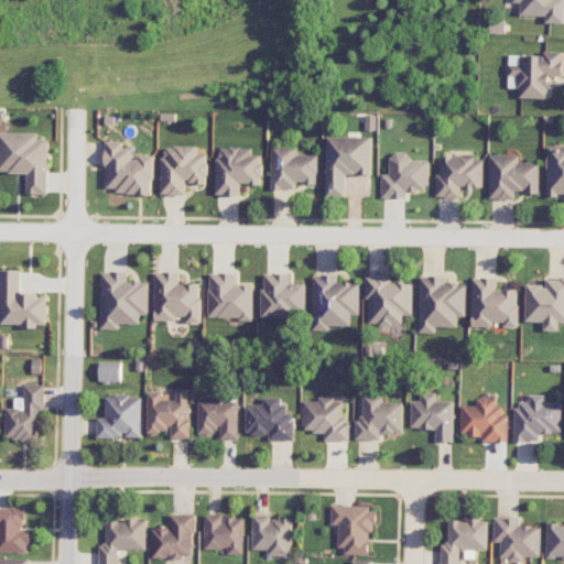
[(520,15),(545,15),(545,23),(563,22),(563,0),(516,0),(517,2),(520,2),(520,15)]
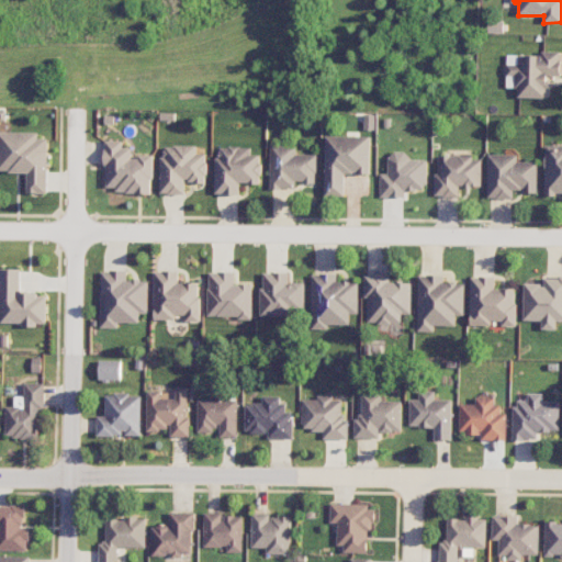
[(561,54),(507,53),(507,88),(517,88),(517,98),(548,98),(548,76),(561,76),(561,54)]
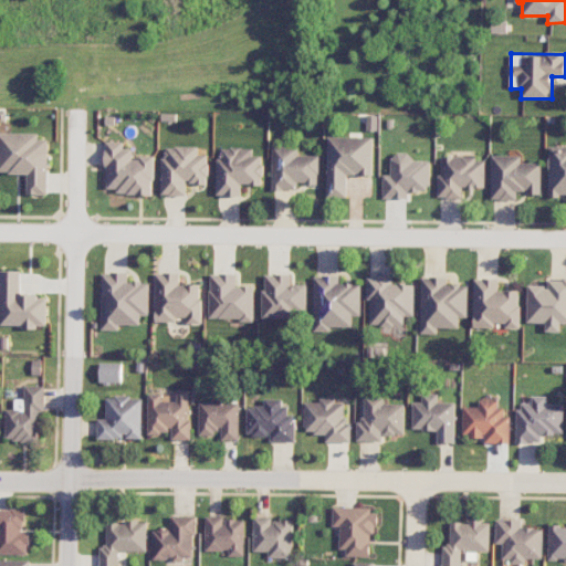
[(48,195),(49,139),(39,139),(39,134),(0,132),(0,173),(27,174),(27,195),(48,195)]
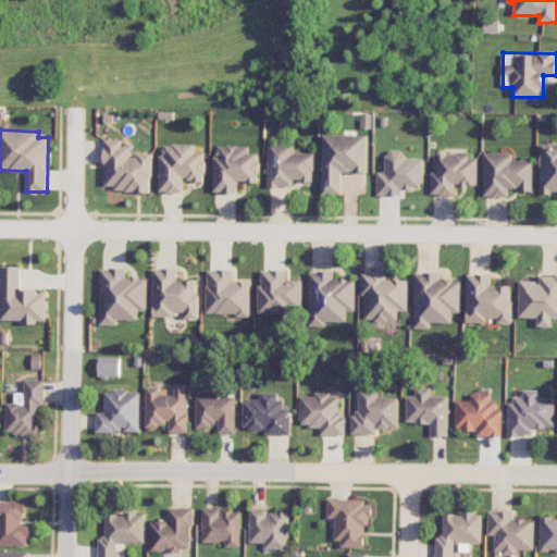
[(342,194),(343,172),(368,173),(368,135),(323,134),(322,194),(342,194)]
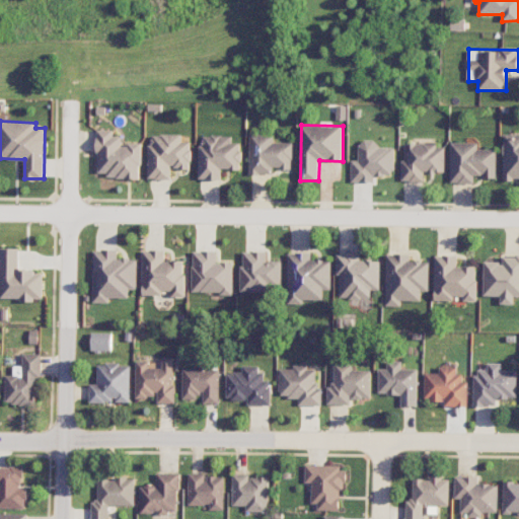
[(141,144),(122,144),(122,136),(114,136),(114,131),(97,130),(96,176),(140,177),(141,144)]
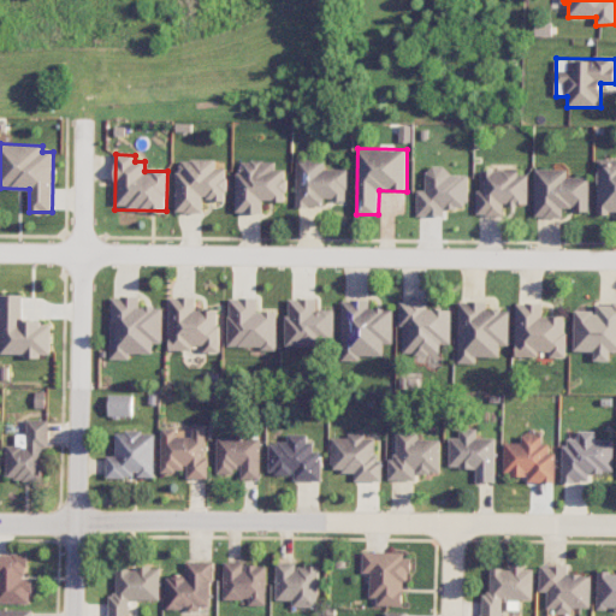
[(203,213),(203,200),(226,200),(226,169),(215,169),(215,160),(177,159),(176,212),(203,213)]
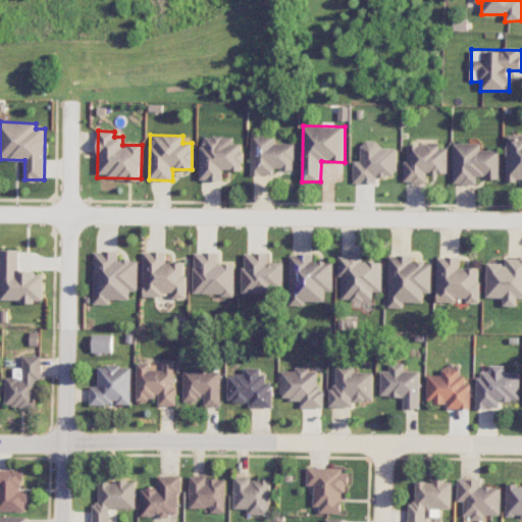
[(521,135),(508,136),(507,180),(521,180),(521,135)]
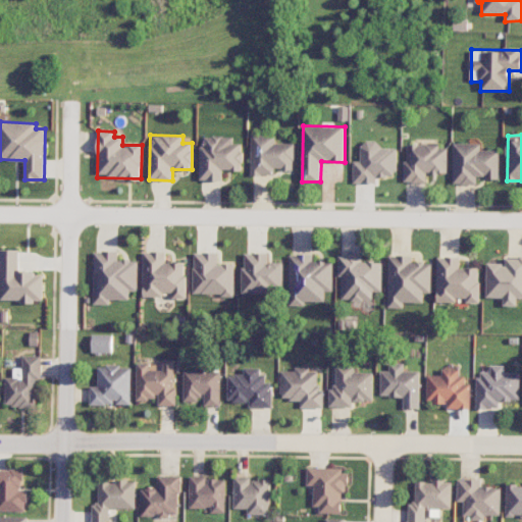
[(295,144),(274,143),(275,136),(251,136),(251,175),(275,175),(275,170),(295,170),(295,144)]
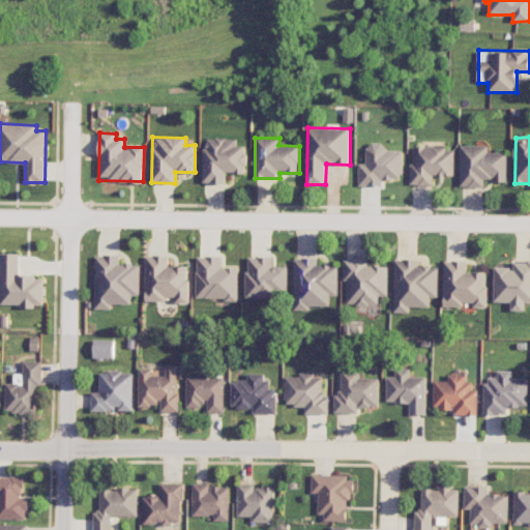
[(226,183),(227,173),(246,173),(246,146),(236,146),(236,139),(204,139),(203,183),(226,183)]
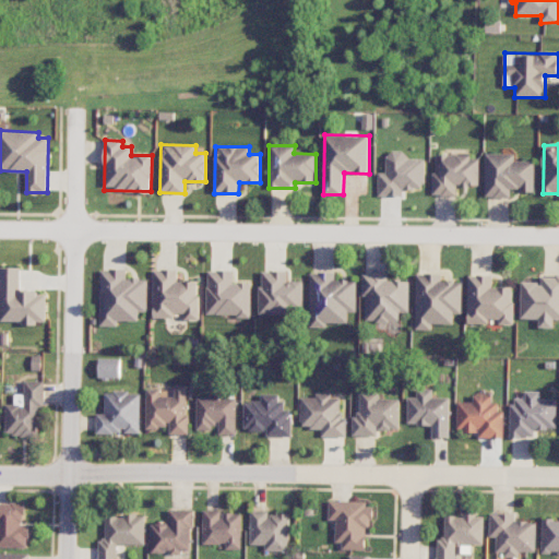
[(379,197),(403,197),(403,189),(426,189),(426,158),(407,158),(407,150),(388,151),(388,173),(378,173),(379,197)]
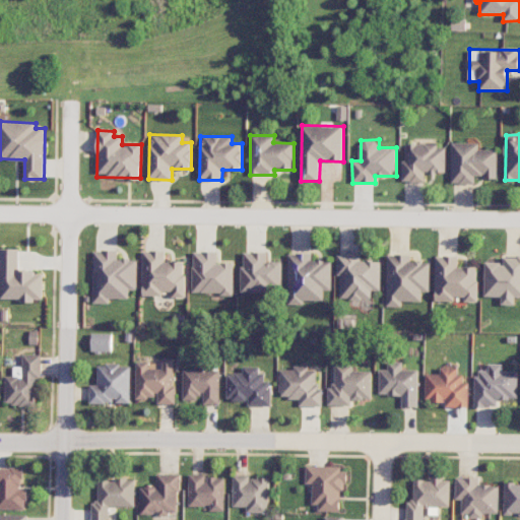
[(499,150),(479,149),(479,143),(452,142),(452,183),(476,184),(476,178),(498,178),(499,150)]
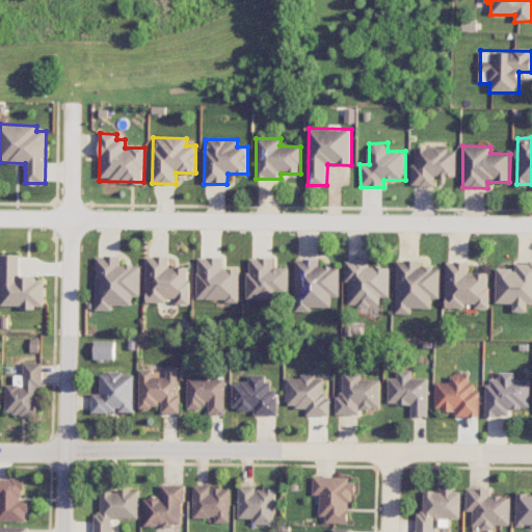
[(457,148),(414,148),(414,186),(435,186),(435,178),(457,178),(457,148)]
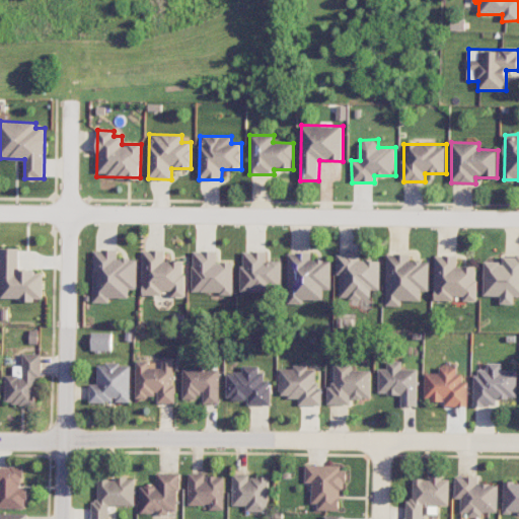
[(19,248),(1,248),(0,280),(0,298),(21,298),(21,300),(43,301),(44,272),(18,271),(19,248)]
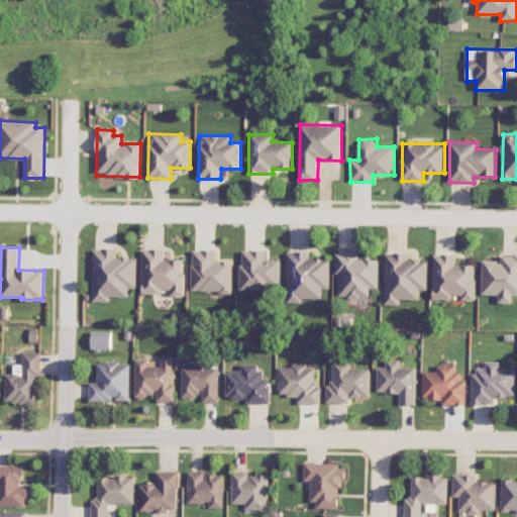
[(136,288),(137,257),(117,257),(117,249),(94,248),(93,301),(109,301),(109,296),(128,297),(129,288),(136,288)]
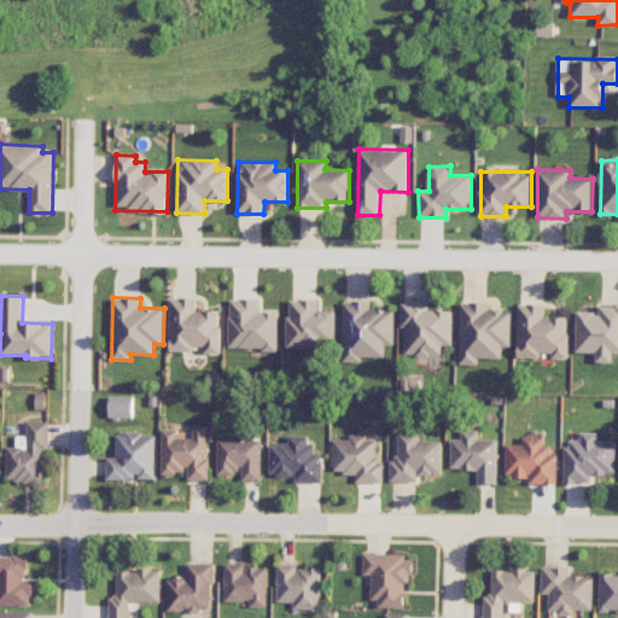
[(169,298),(169,351),(193,351),(193,347),(204,347),(204,354),(220,354),(220,310),(197,310),(197,298),(169,298)]
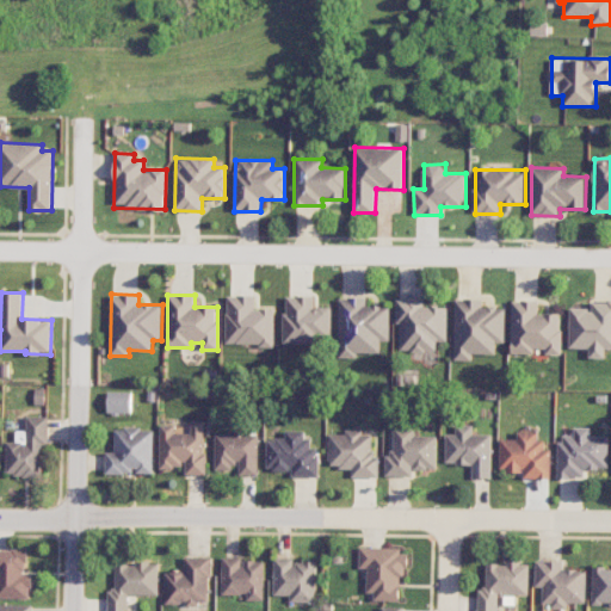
[(275,309),(255,308),(257,296),(227,295),(226,345),(275,345),(275,309)]
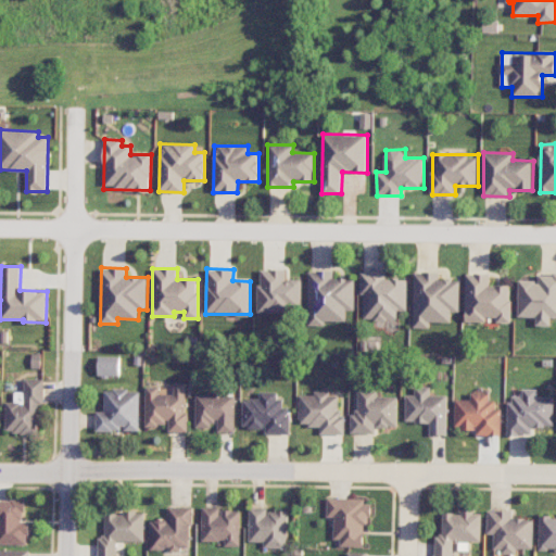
[(302,279),(287,279),(287,269),(260,269),(258,313),(292,314),(292,305),(302,305),(302,279)]
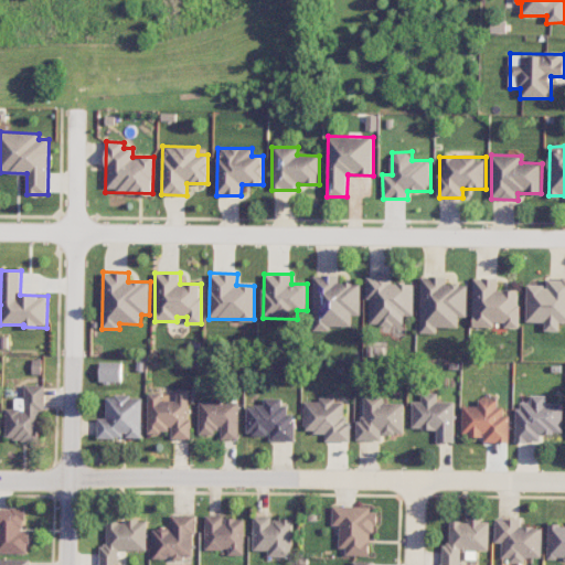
[(361,316),(361,283),(339,283),(339,276),(315,275),(313,331),(330,331),(330,326),(352,327),(352,315),(361,316)]
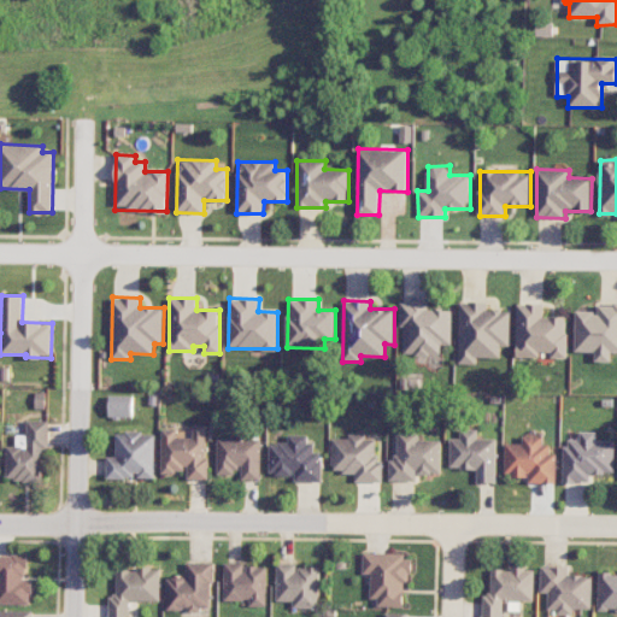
[(452,310),(429,310),(429,301),(403,301),(403,354),(442,354),(442,345),(452,345),(452,310)]
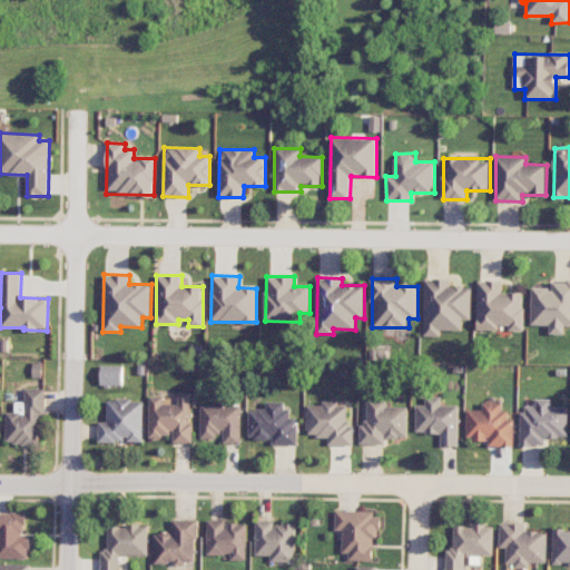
[(424,336),(441,336),(441,330),(463,331),(463,320),(472,320),(472,287),(451,286),(451,278),(425,278),(424,336)]
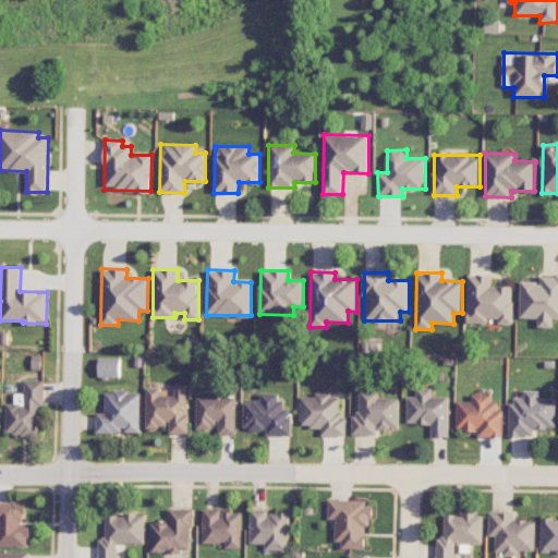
[(468,322),(499,322),(499,324),(513,324),(513,287),(493,287),(493,275),(469,275),(468,322)]
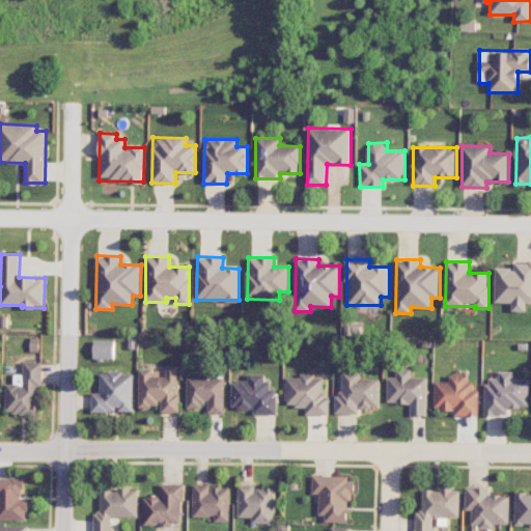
[(530,303),(530,261),(515,261),(514,269),(496,268),(495,303),(512,303),(512,311),(527,312),(527,304),(530,303)]
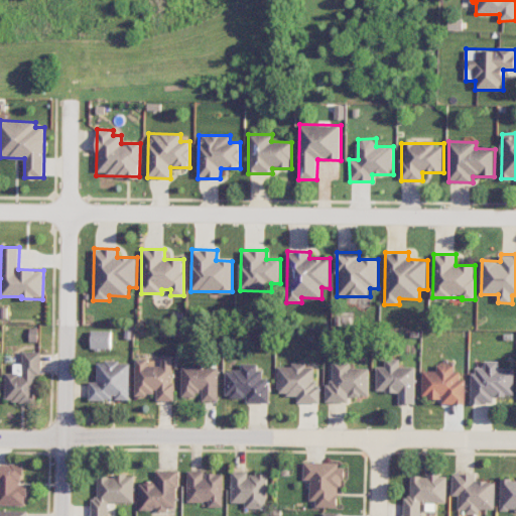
[(91,348),(111,349),(112,332),(92,331),(91,348)]
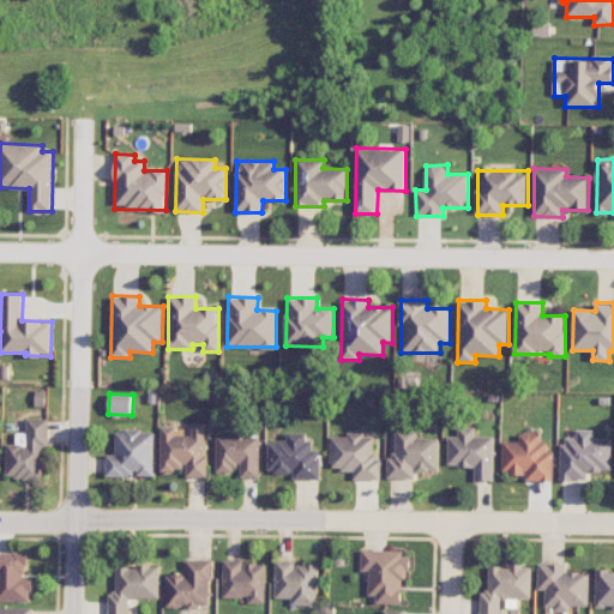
[(49,419),(28,419),(28,433),(17,433),(17,444),(6,444),(6,479),(43,480),(44,447),(49,447),(49,419)]
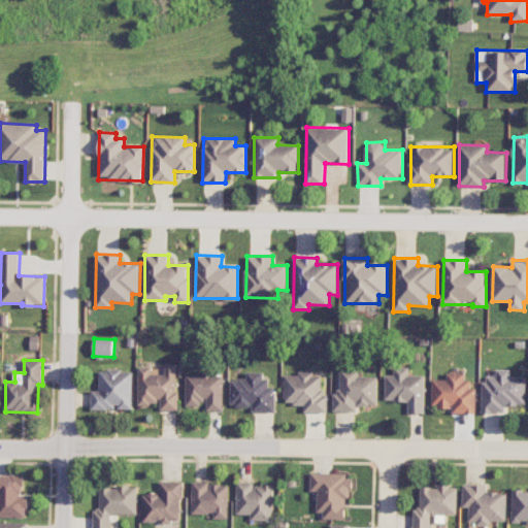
[(177,410),(178,364),(166,364),(165,374),(152,374),(152,367),(139,367),(138,404),(160,404),(160,409),(177,410)]
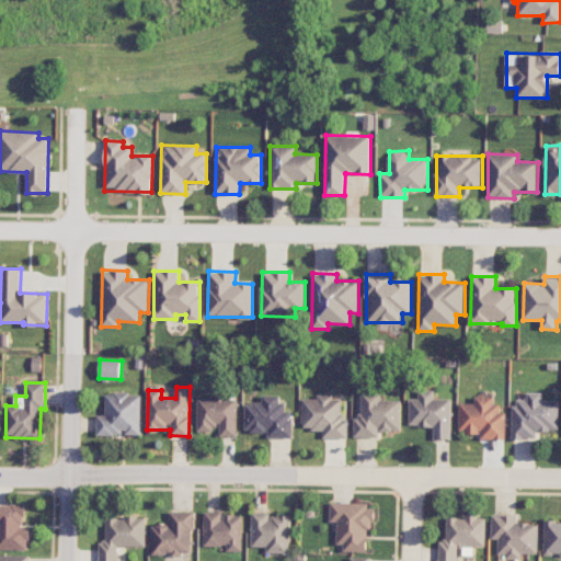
[(451,399),(435,399),(435,391),(420,390),(420,399),(410,399),(410,426),(434,426),(434,438),(451,438),(451,399)]
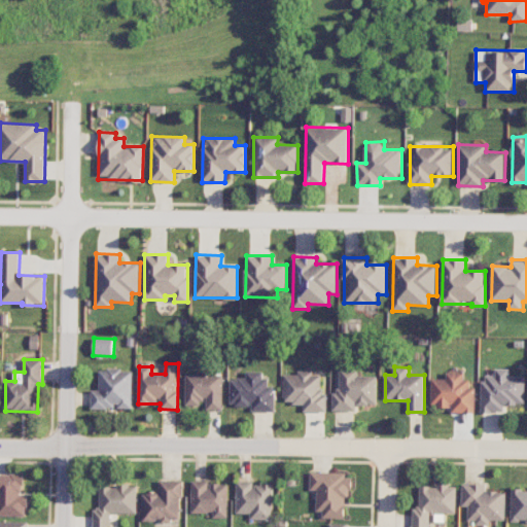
[(378,376),(359,376),(359,369),(341,369),(340,391),(332,391),(332,411),(356,411),(356,405),(377,405),(378,376)]
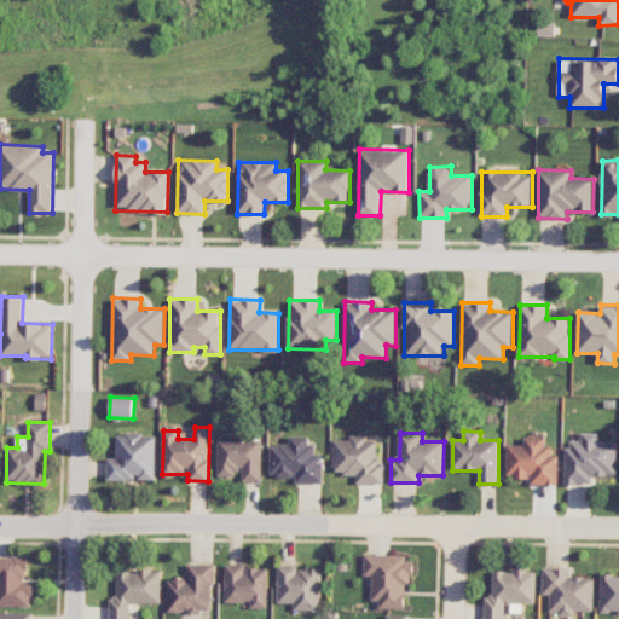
[(156,480),(156,434),(117,434),(116,458),(108,457),(106,479),(138,480),(138,479),(156,480)]
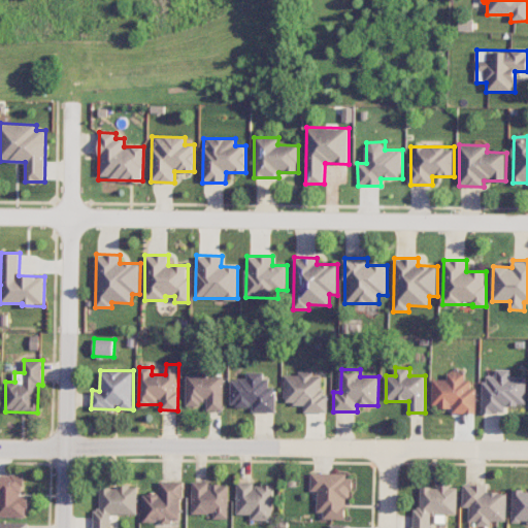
[(526,377),(512,377),(512,370),(497,370),(497,376),(483,376),(483,413),(505,413),(505,405),(526,406),(526,377)]
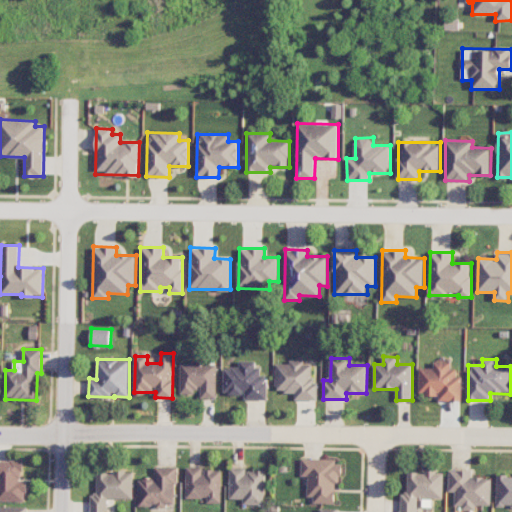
[(462,401),(462,376),(457,376),(457,368),(451,368),(451,360),(434,360),(434,368),(419,368),(419,394),(438,394),(438,401),(462,401)]
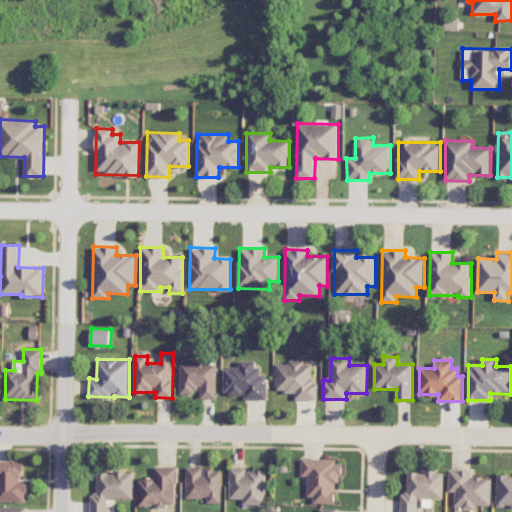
[(267,400),(268,375),(261,375),(261,368),(256,367),(256,361),(240,361),(240,368),(224,368),(224,394),(244,394),(244,399),(267,400)]
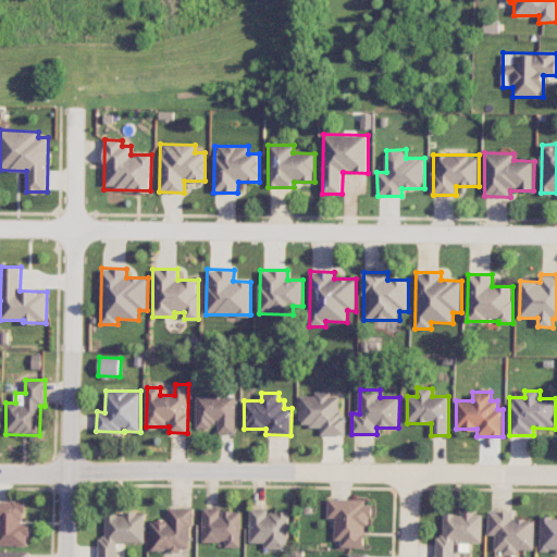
[(320,435),(346,435),(346,416),(339,415),(339,394),(314,393),(314,396),(300,396),(300,426),(321,426),(320,435)]
